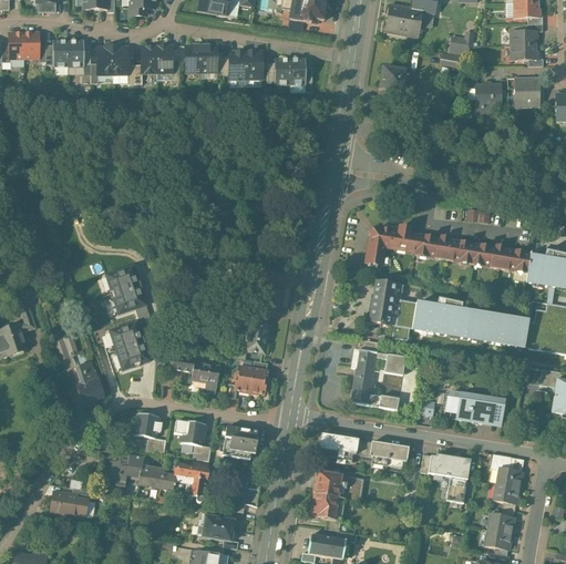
[(0,0),(0,9),(10,9),(10,0),(0,0)]
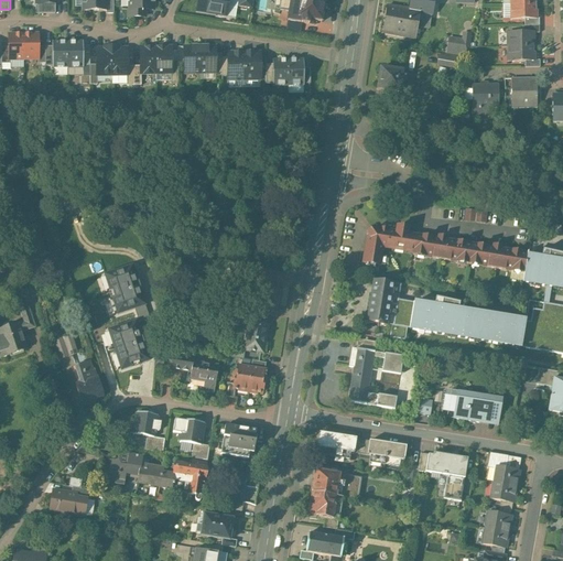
[(198,0),(197,9),(227,13),(229,0),(198,0)]
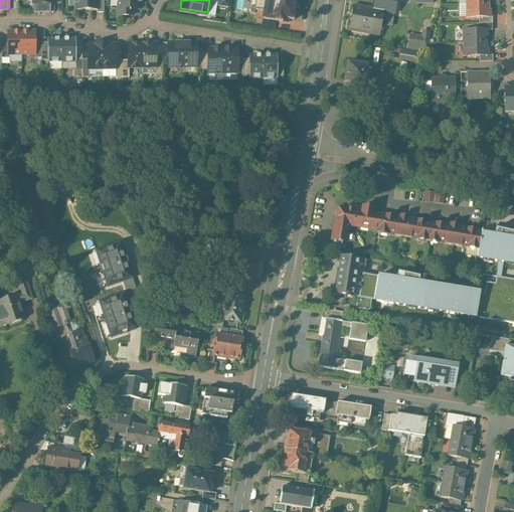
[(257,0),(255,7),(265,8),(265,7),(267,7),(268,0),(257,0)]
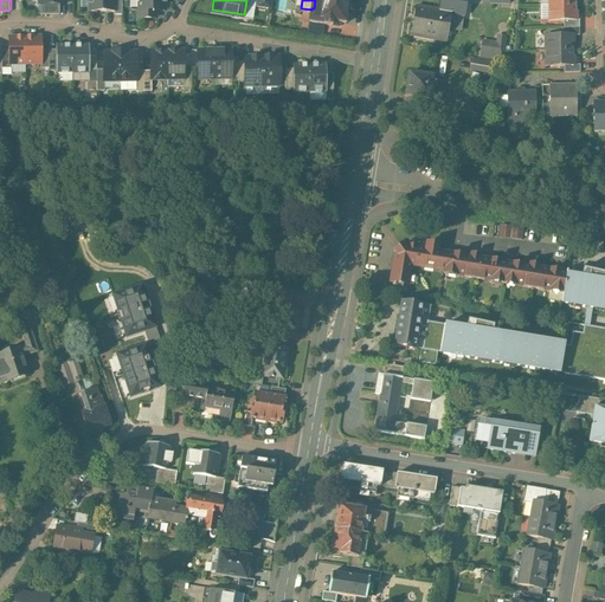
[(349,0),(315,0),(314,8),(311,8),(311,10),(310,19),(333,24),(334,19),(339,20),(347,21),(347,19),(348,18),(348,17),(349,15),(349,13),(348,12),(348,11),(348,10),(348,8),(349,0)]
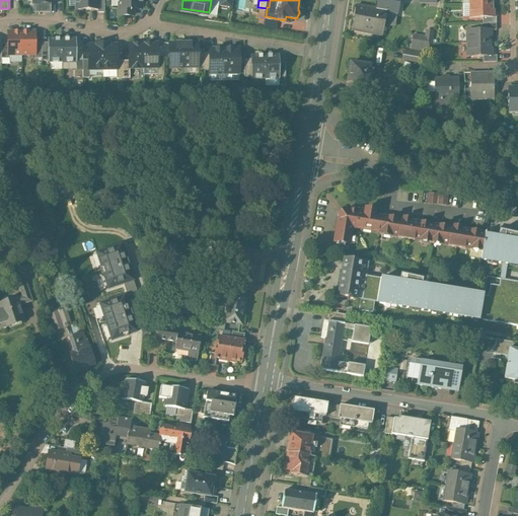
[(379,0),(378,6),(378,7),(393,9),(393,10),(397,10),(399,0),(379,0)]
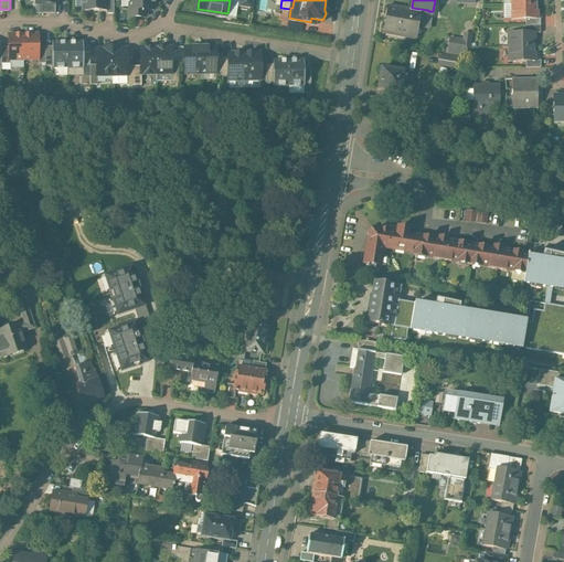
[(56,1),(36,1),(36,11),(56,11),(56,1)]
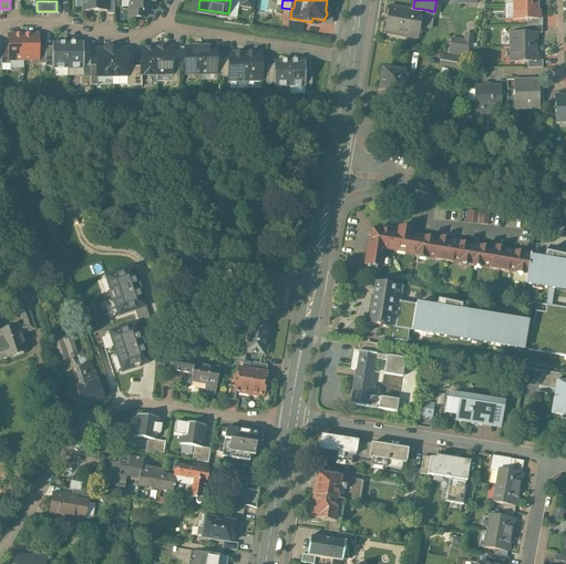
[(538,2),(514,2),(514,17),(528,17),(541,17),(541,16),(541,8),(538,8),(538,2)]
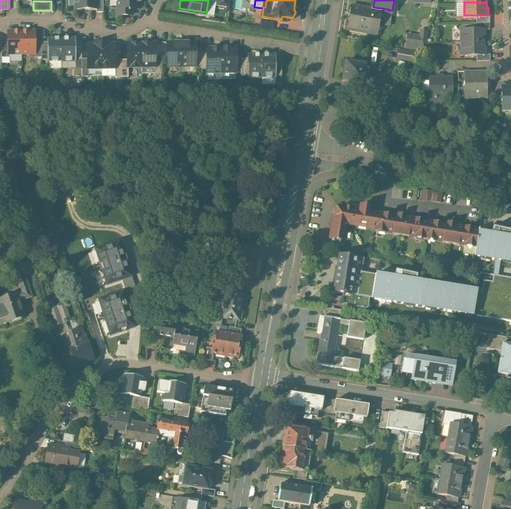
[(388,9),(373,7),(373,6),(352,3),(348,27),(369,32),(370,28),(379,29),(381,15),(387,16),(388,10),(388,9)]
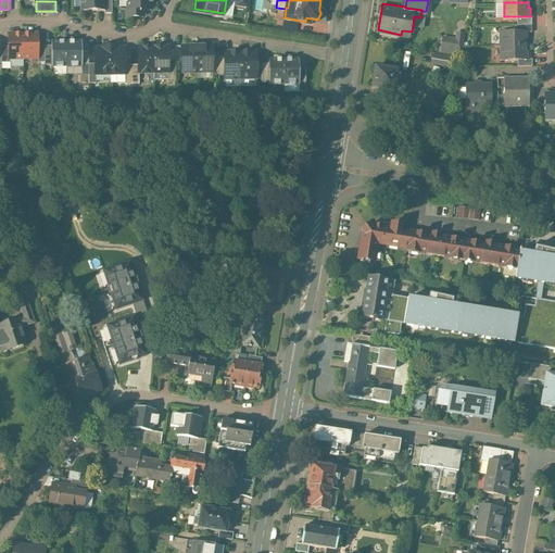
[(516,29),(501,29),(501,44),(526,44),(526,38),(527,38),(527,30),(527,29),(516,29)]
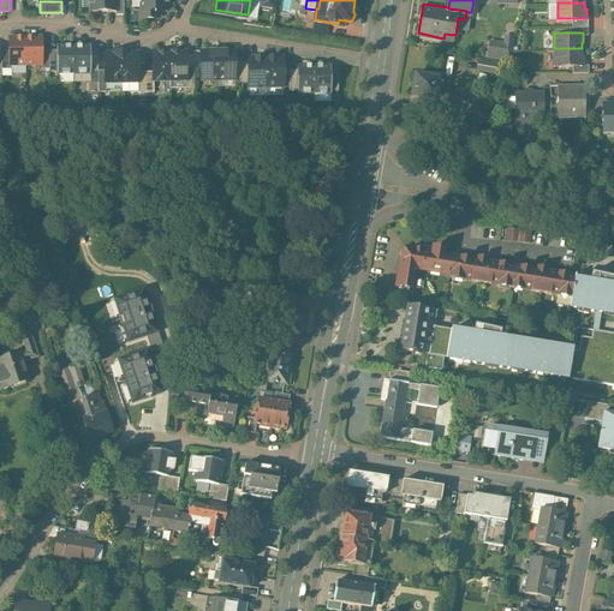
[(27,63),(27,35),(11,35),(11,48),(11,60),(12,60),(17,60),(17,63),(27,63)]
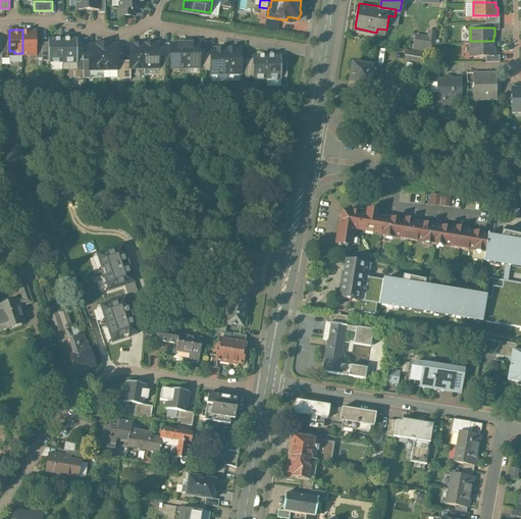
[(36,30),(22,30),(22,53),(31,53),(31,51),(36,51),(36,41),(36,30)]
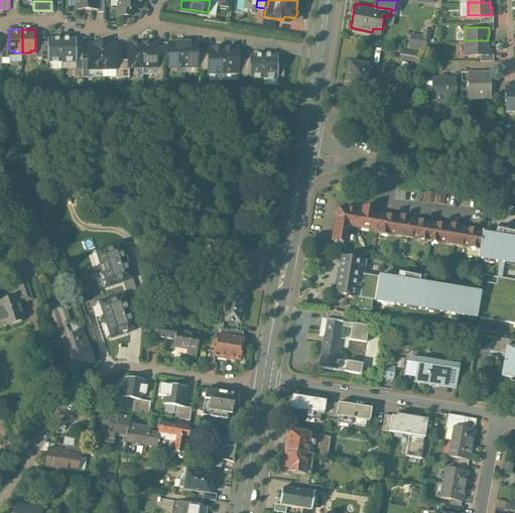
[(430,34),(412,32),(410,46),(429,49),(430,34)]
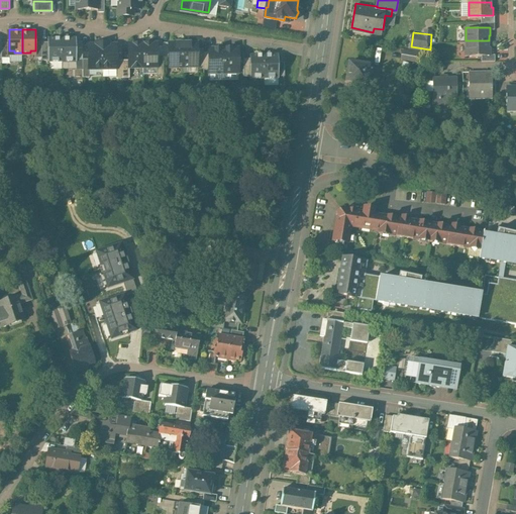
[(63,35),(48,36),(48,40),(48,59),(48,61),(63,60),(63,35)]
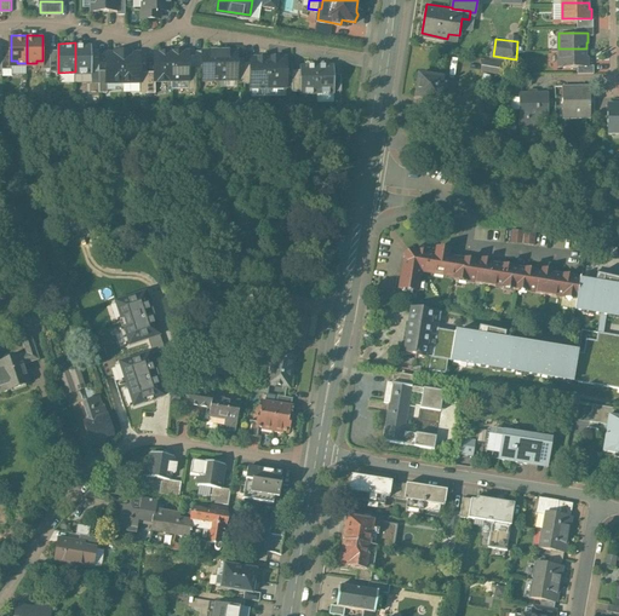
[(92,52),(92,42),(75,42),(75,72),(92,72),(92,52)]
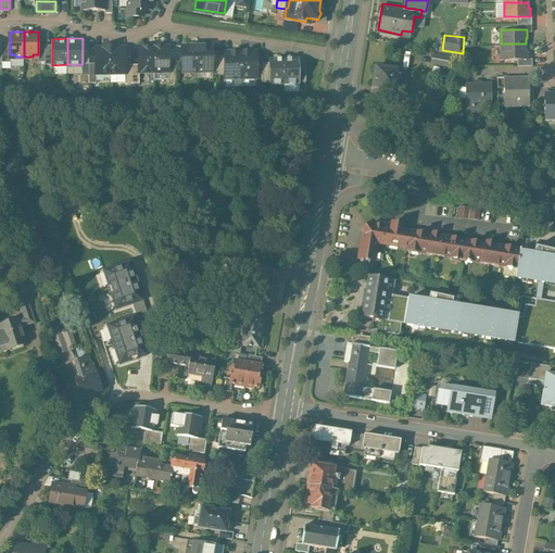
[(103,44),(103,46),(96,46),(96,61),(96,72),(97,72),(111,72),(111,44),(103,44)]
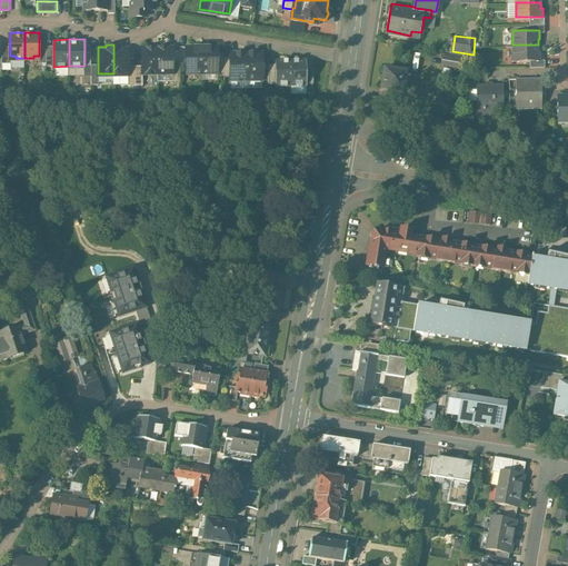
[(129,47),(121,47),(121,45),(113,45),(113,73),(129,73),(129,65),(129,47)]
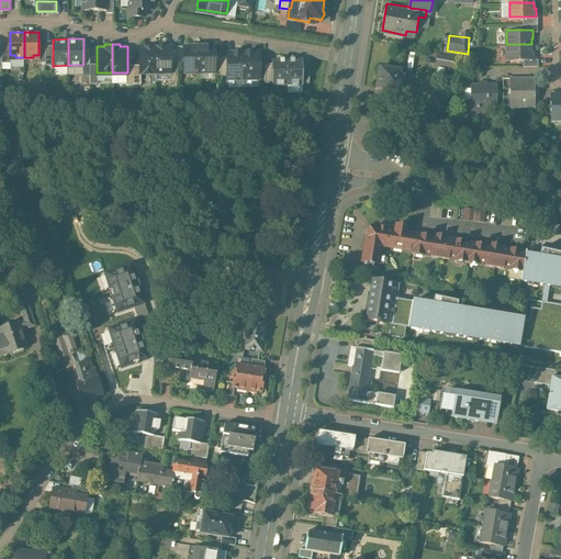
[(171,44),(156,45),(156,71),(171,70),(171,59),(171,44)]
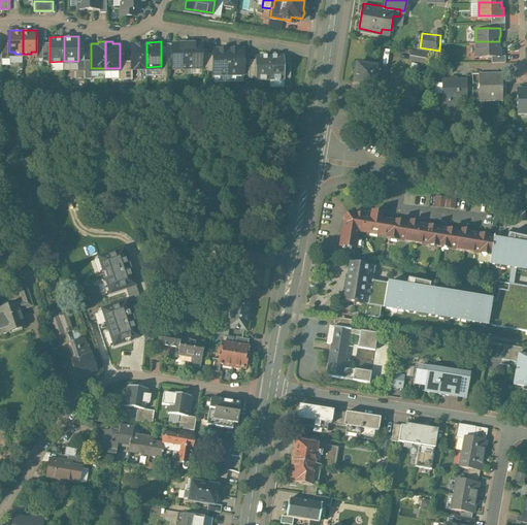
[(188,41),(173,41),(173,60),(173,66),(188,66),(188,41)]
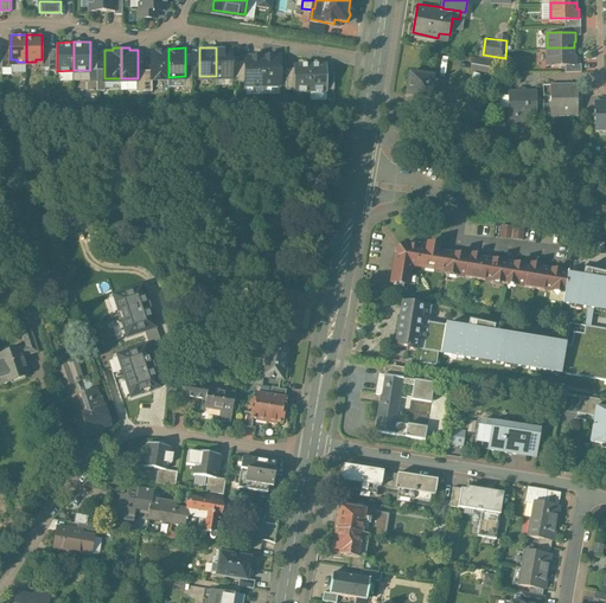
[(233,47),(216,47),(216,76),(233,76),(233,55),(233,47)]
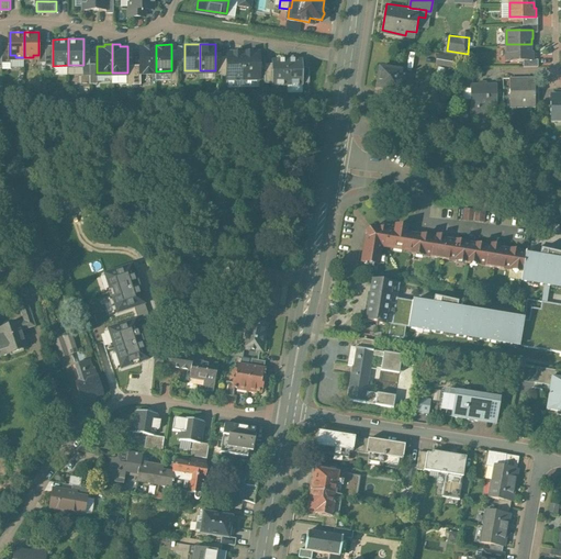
[(531,49),(531,44),(506,44),(506,58),(524,58),(533,58),(533,57),(533,49),(531,49)]
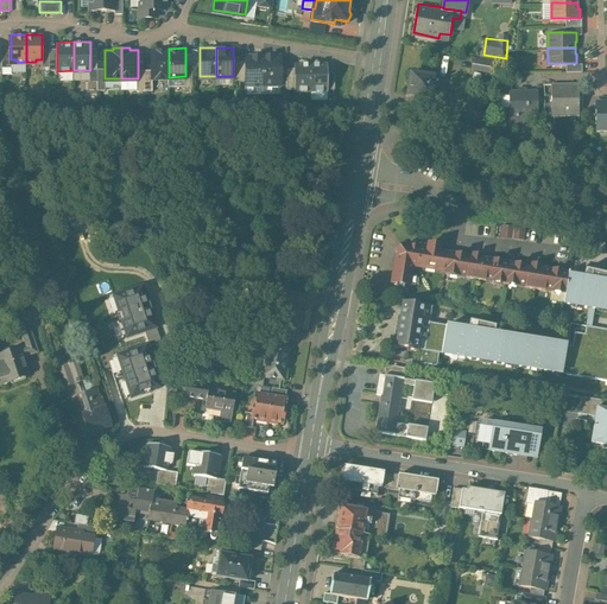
[(169,49),(152,49),(152,68),(152,77),(153,77),(169,77),(169,49)]
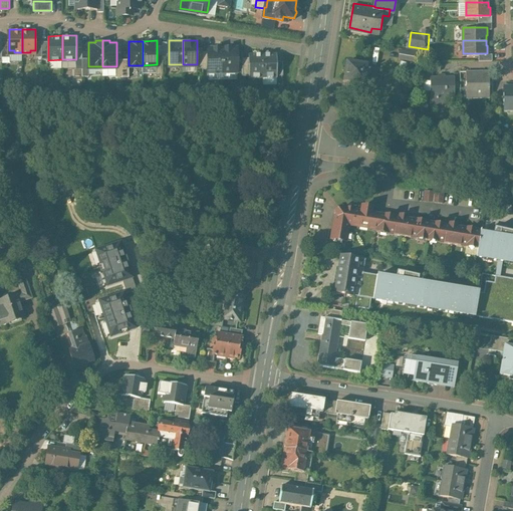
[(223,46),(209,46),(209,49),(209,67),(209,70),(223,70),(223,46)]
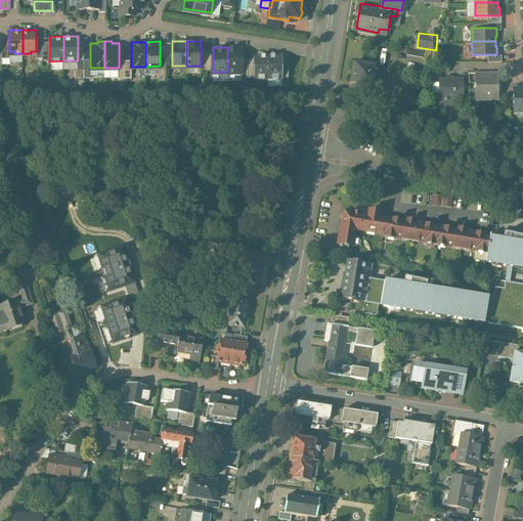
[(242,47),(227,47),(227,72),(242,72),(242,69),(242,50),(242,47)]
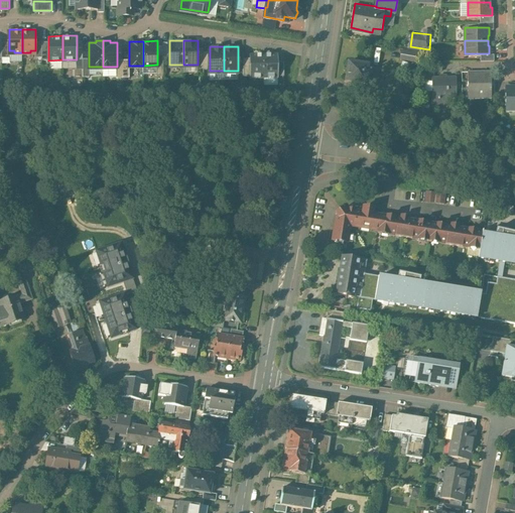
[(264,77),(264,52),(250,52),(250,56),(250,75),(250,77),(264,77)]
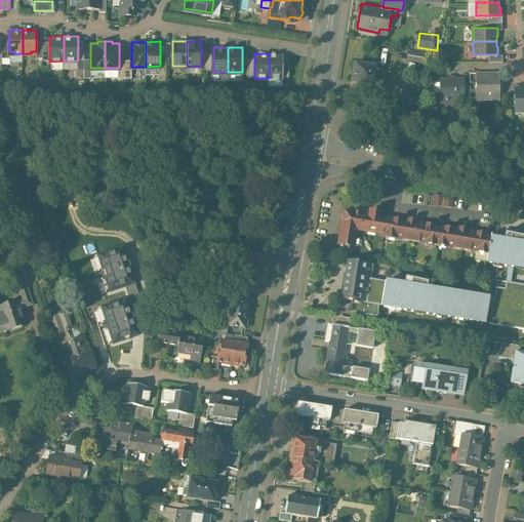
[(283,53),(269,53),(269,78),(283,78),(283,76),(283,62),(283,53)]
